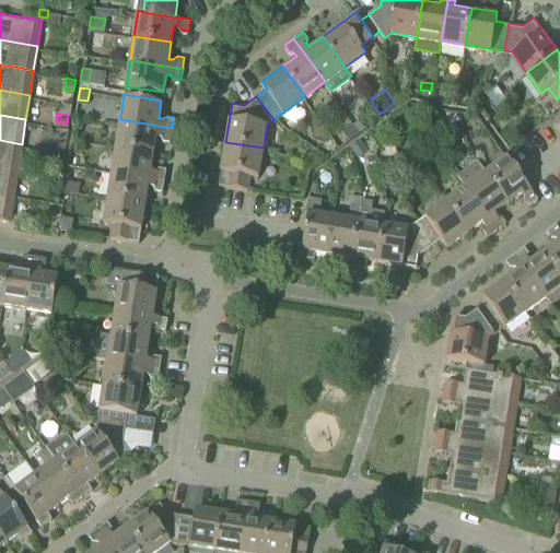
[(363,115),(354,120),(360,128),(369,121),(363,115)]
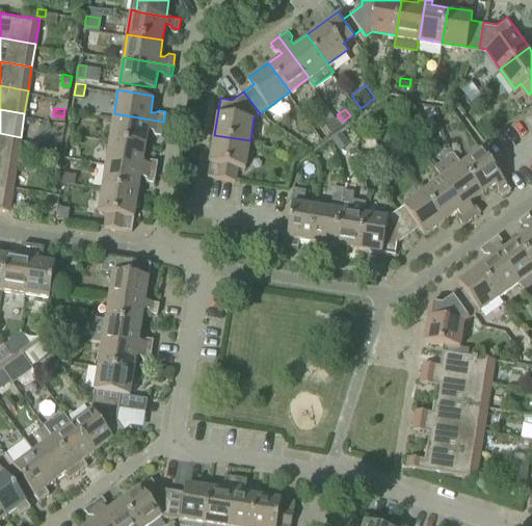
[(163,122),(114,113),(110,137),(145,142),(149,127),(153,128),(155,131),(162,132),(163,122)]
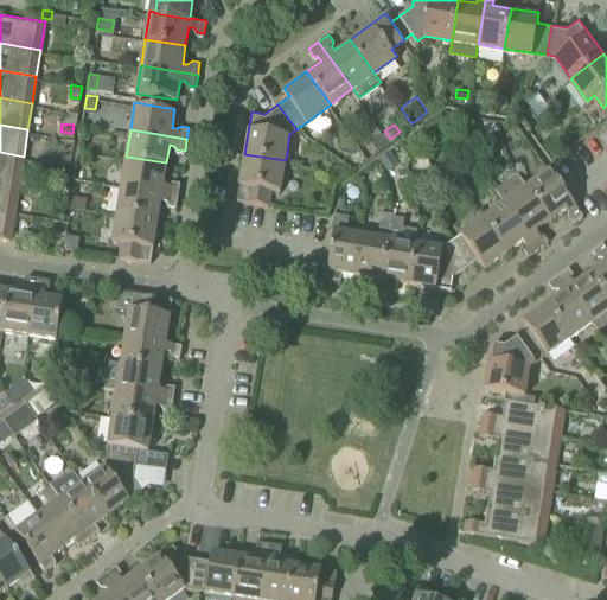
[(379,131),(369,138),(377,148),(387,141),(379,131)]
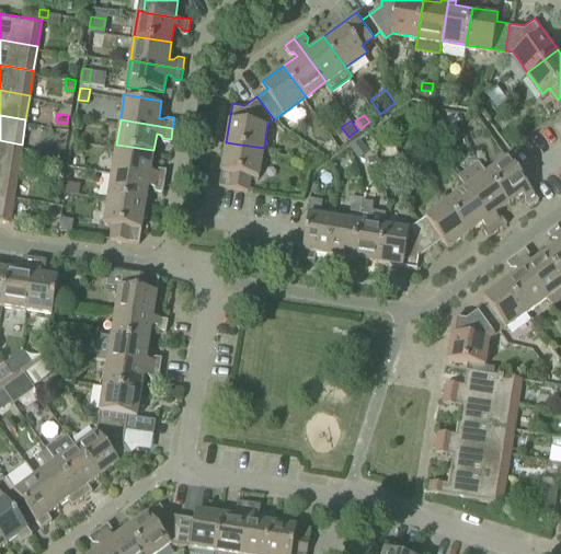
[(362,137),(351,145),(359,156),(369,148),(362,137)]
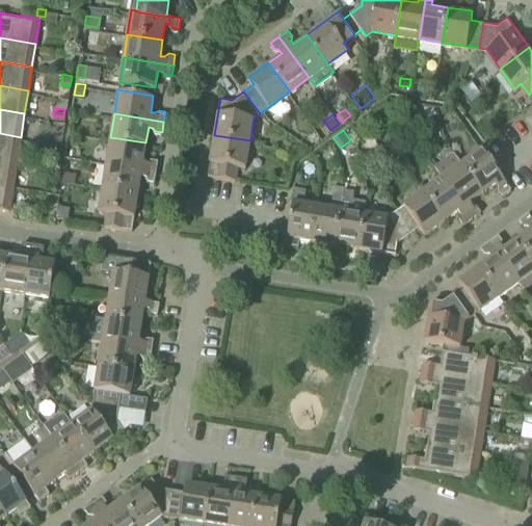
[(21,137),(0,133),(0,157),(17,160),(21,137)]
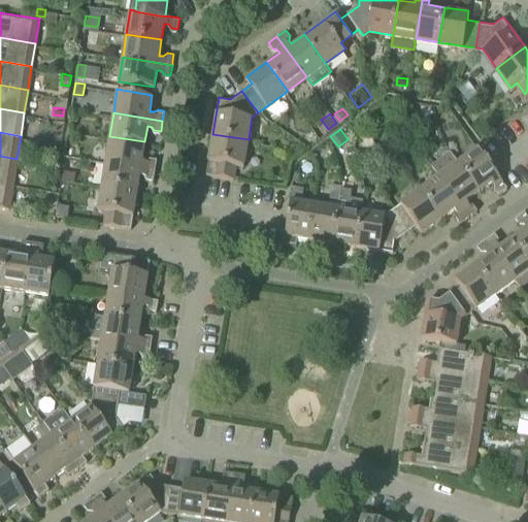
[(249,139),(212,134),(206,172),(234,176),(236,162),(244,164),(249,139)]
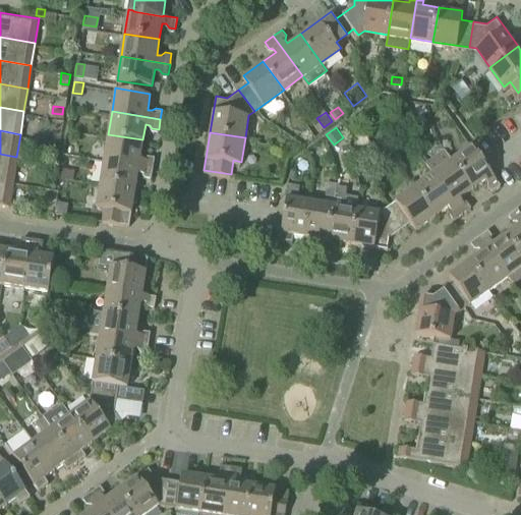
[(142,139),(108,134),(105,158),(153,165),(155,155),(149,154),(145,157),(140,156),(142,139)]
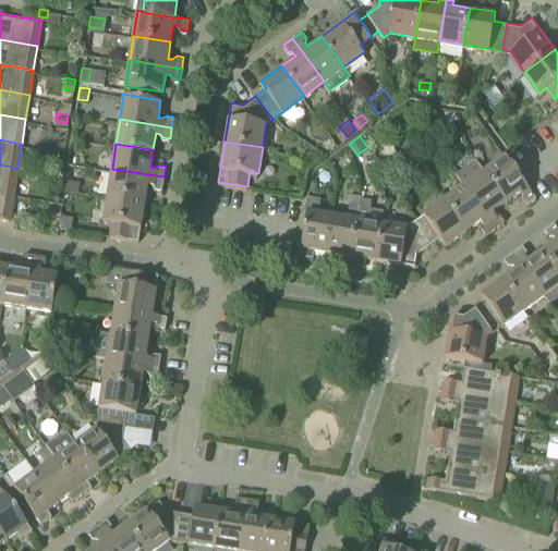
[(505,152),(484,168),(506,198),(520,188),(522,192),(522,197),(525,203),(536,195),(505,152)]
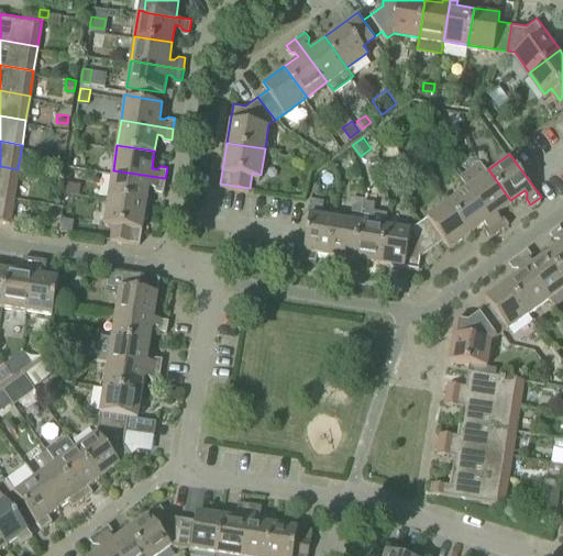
[(50,168),(61,170),(63,158),(52,156),(50,168)]
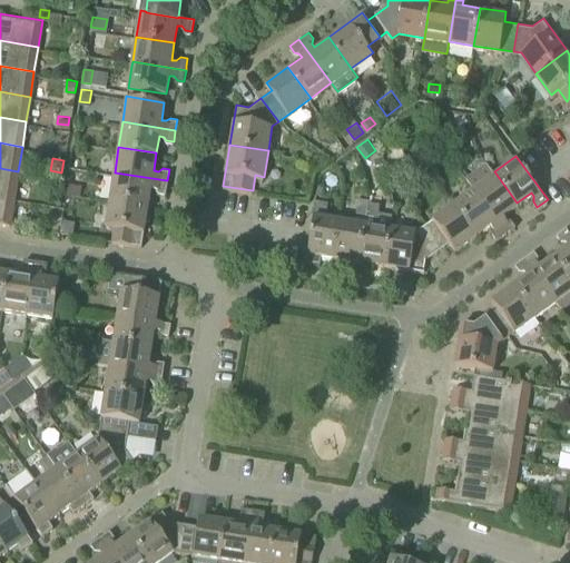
[(494,171),(493,173),(485,160),(464,175),(473,187),(505,230),(516,223),(511,217),(505,216),(503,213),(517,203),(494,171)]
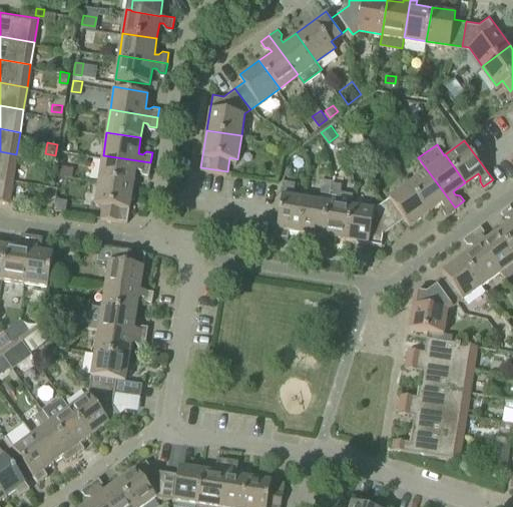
[(16,154),(0,151),(0,174),(13,177),(16,154)]
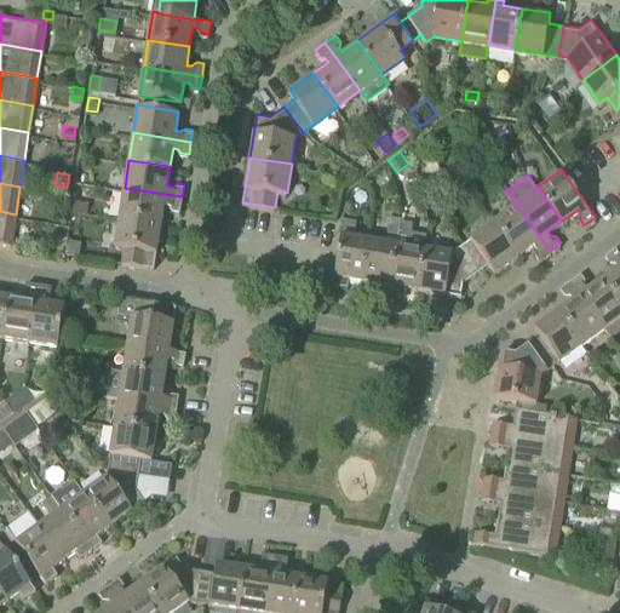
[(182,196),(125,188),(120,215),(161,222),(165,202),(168,204),(172,208),(181,210),(182,196)]
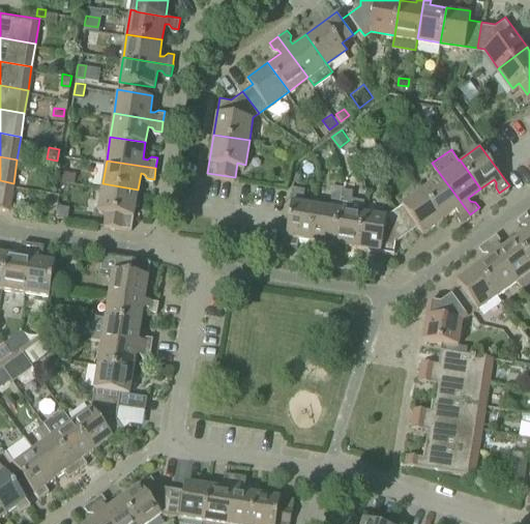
[(63,169),(62,179),(75,181),(76,171),(63,169)]
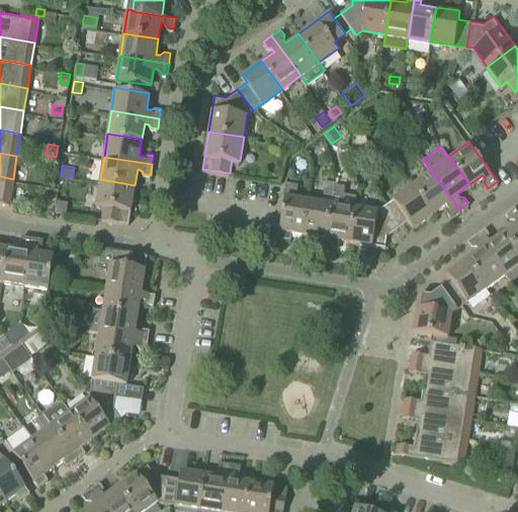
[(430,170),(412,183),(432,211),(445,202),(448,205),(447,210),(451,216),(459,209),(430,170)]
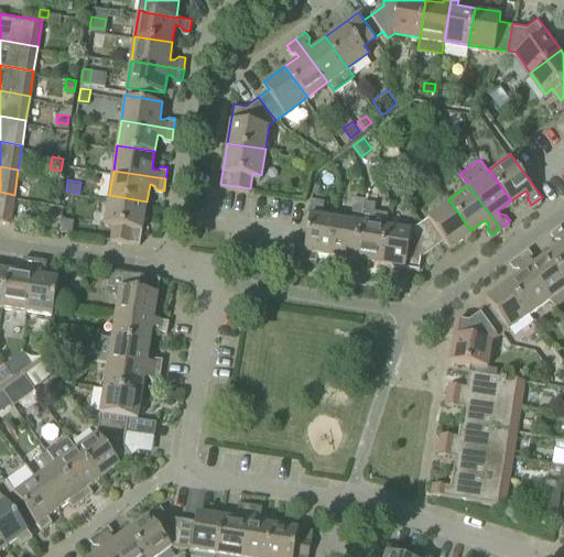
[(14,195),(0,192),(0,218),(10,220),(14,195)]
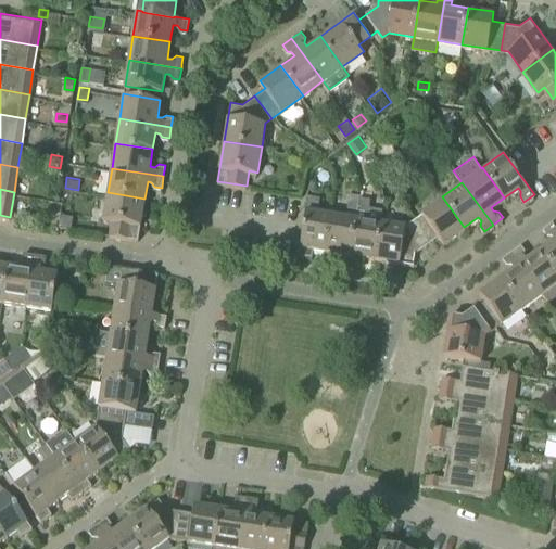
[(144,199),(108,192),(103,218),(112,219),(110,233),(138,238),(144,199)]
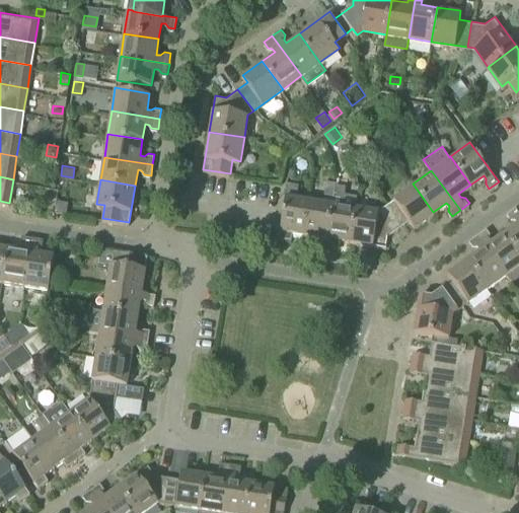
[(304,233),(309,199),(296,196),(298,182),(288,180),(279,236),(291,238),(292,231),(304,233)]
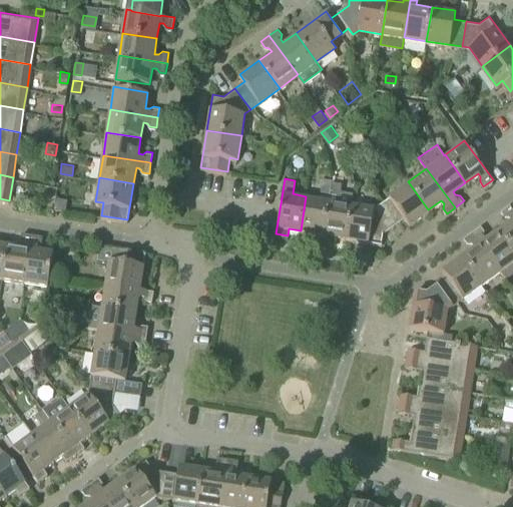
[(332,180),(331,185),(322,241),(333,242),(334,235),(346,237),(352,203),(351,203),(353,190),(340,188),(341,181),(332,180)]
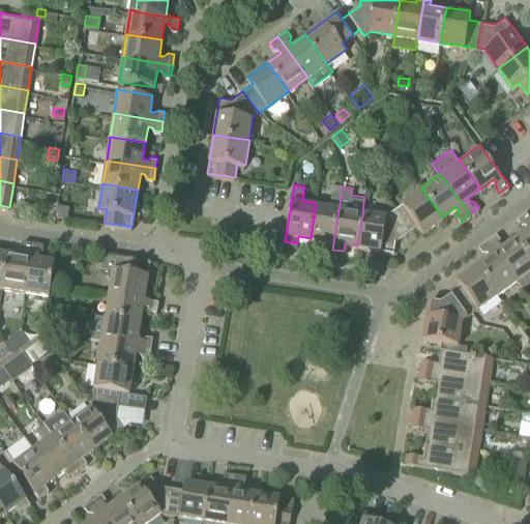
[(421,187),(390,210),(407,232),(418,224),(423,231),(442,216),(421,187)]
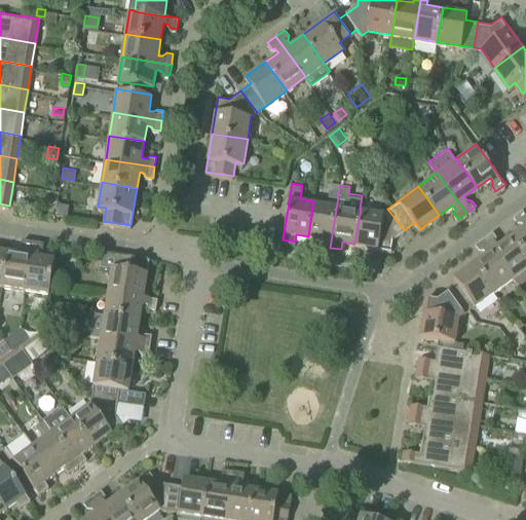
[(313,201),(308,236),(320,238),(318,246),(330,248),(339,190),(329,189),(327,203),(313,201)]
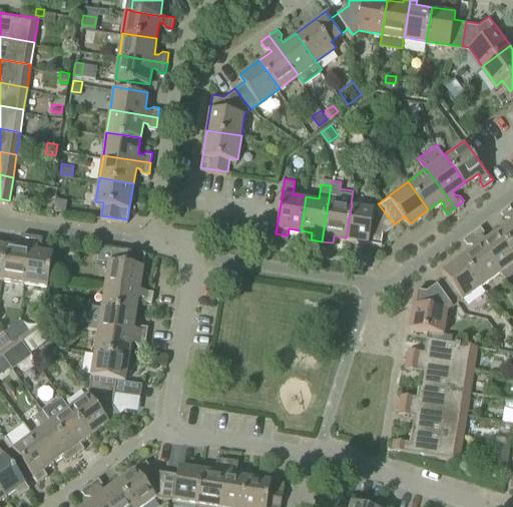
[(66,209),(68,197),(56,195),(54,207),(66,209)]
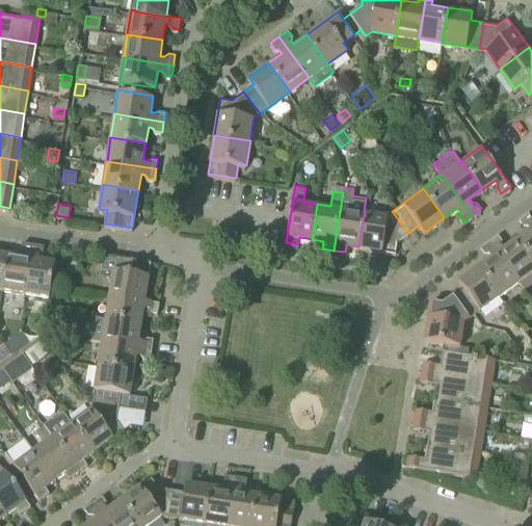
[(365,211),(358,246),(396,253),(398,240),(408,233),(392,211),(388,214),(365,211)]
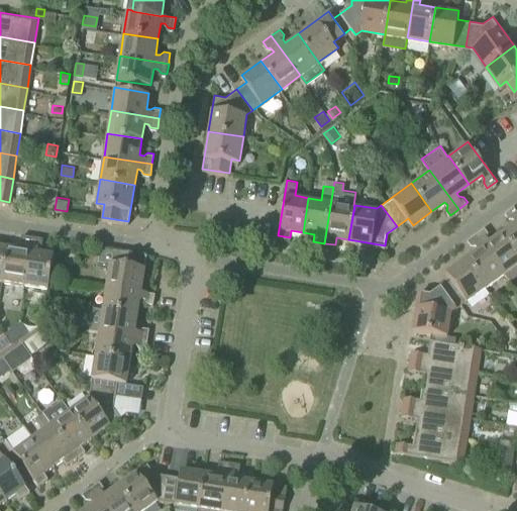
[(515,221),(502,230),(516,249),(516,209),(514,205),(504,211),(508,217),(513,218),(515,221)]
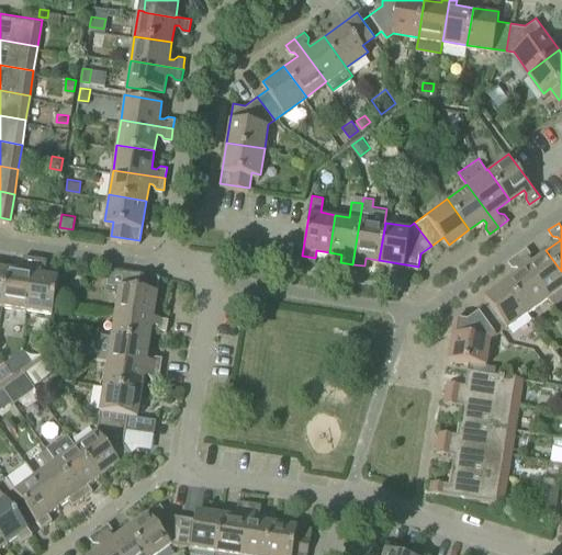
[(527,246),(517,252),(548,295),(553,303),(561,296),(561,271),(546,250),(532,260),(530,257),(530,251),(527,246)]
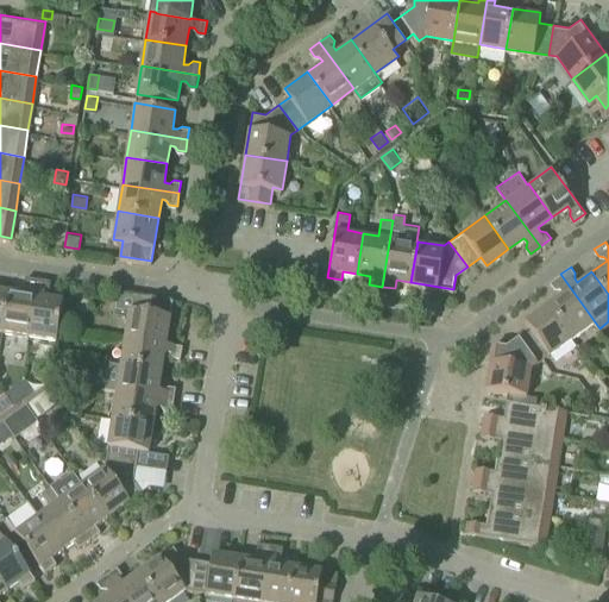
[(563,293),(547,303),(572,337),(594,320),(560,274),(550,281),(554,288),(560,288),(563,293)]
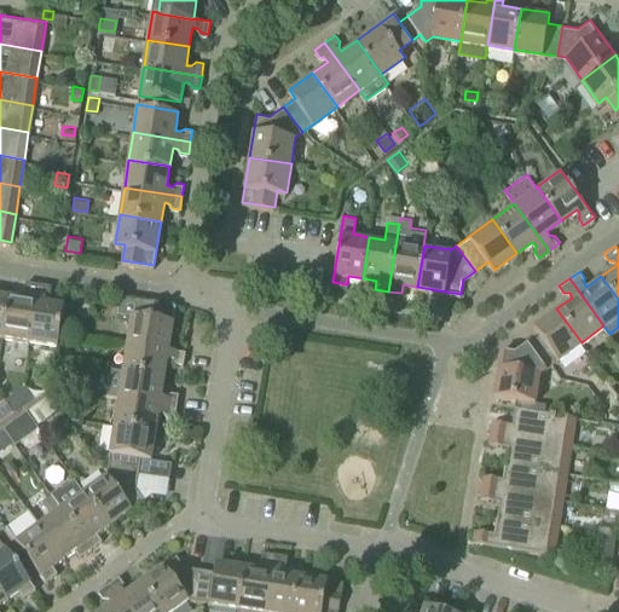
[(9,294),(3,335),(30,339),(40,281),(27,279),(25,287),(29,292),(28,296),(9,294)]
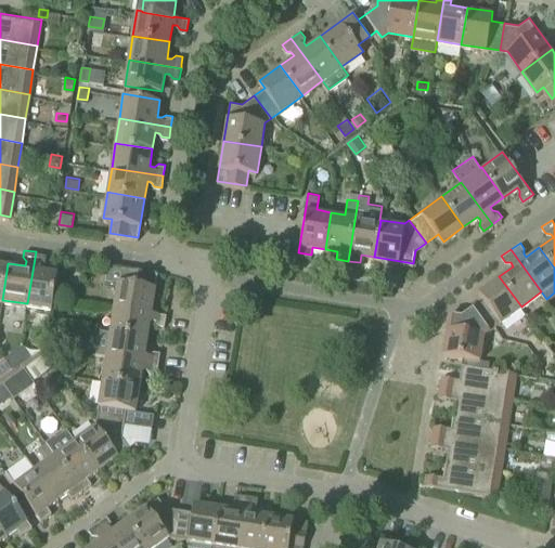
[(36,251),(27,303),(52,308),(59,271),(41,268),(41,263),(46,261),(47,253),(36,251)]
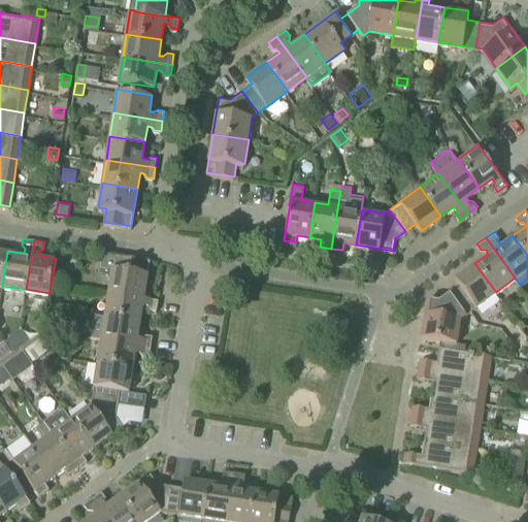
[(151,259),(124,254),(101,251),(100,264),(113,266),(109,291),(144,296),(151,259)]
